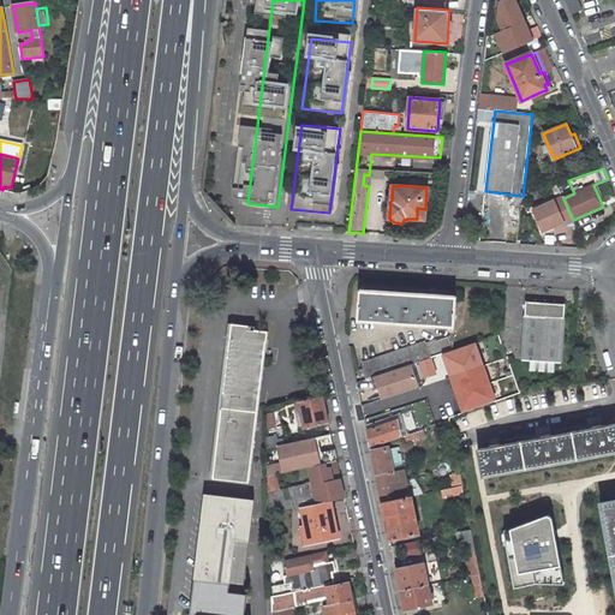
[(562,196),(533,209),(543,232),(563,222),(565,225),(573,220),(563,198),(562,196)]
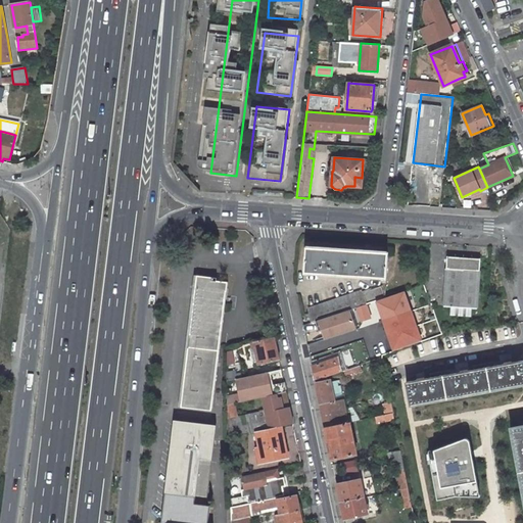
[(304,272),(386,278),(388,252),(306,246),(304,272)]
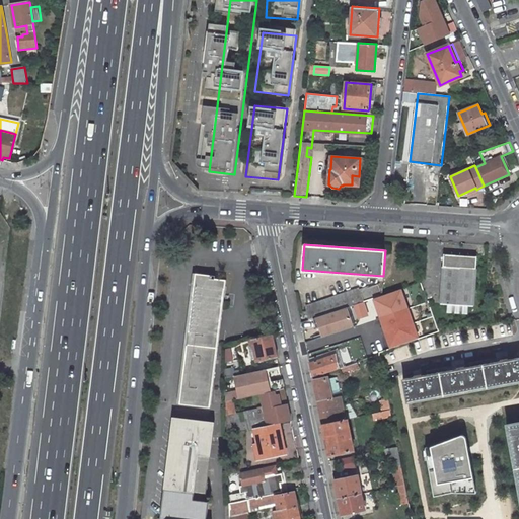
[(444,254),(440,304),(447,304),(447,312),(467,313),(467,306),(473,306),(476,256),(444,254)]
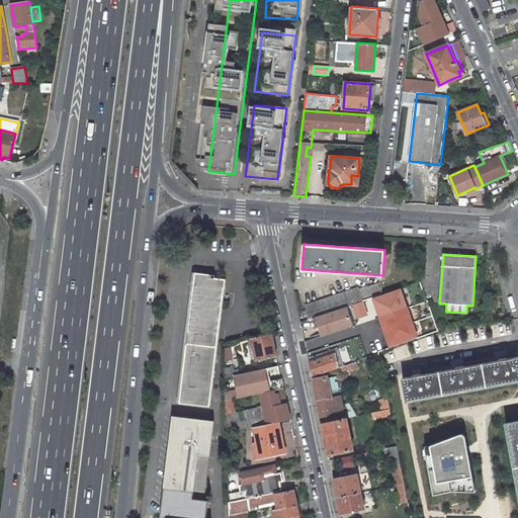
[(200,294),(192,293),(180,398),(210,402),(224,288),(225,288),(226,279),(214,277),(214,274),(209,274),(209,277),(203,276),(200,294)]
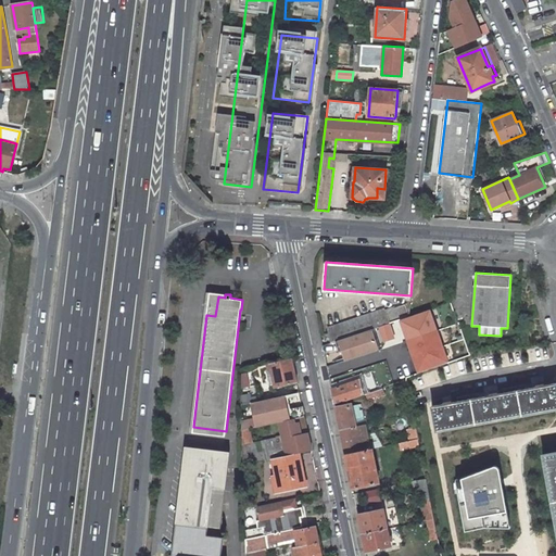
[(218,297),(209,295),(206,315),(215,316),(218,297)]
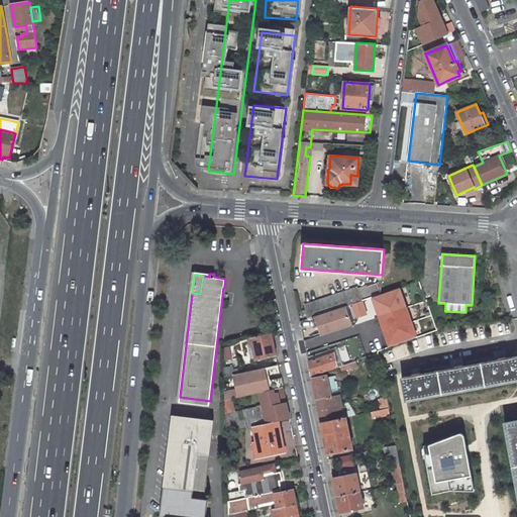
[(305,304),(308,319),(312,317),(318,315),(344,306),(347,305),(378,295),(379,283),(358,289),(357,287),(305,304)]
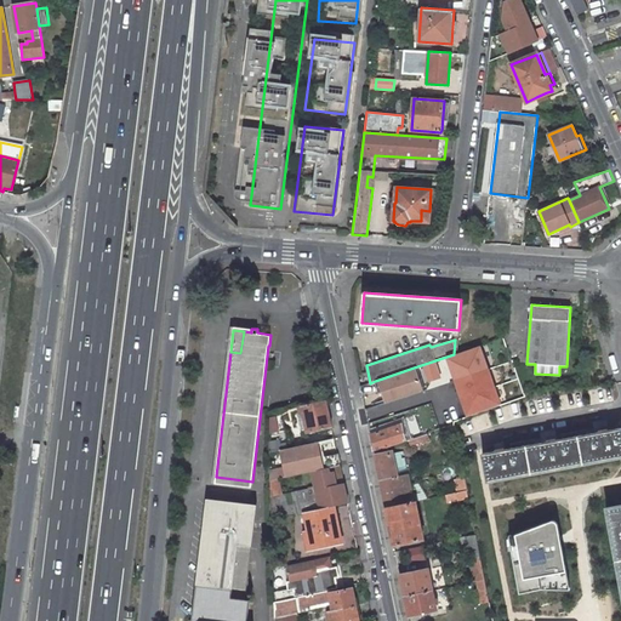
[(513,362),(497,366),(506,391),(520,386),(513,362)]
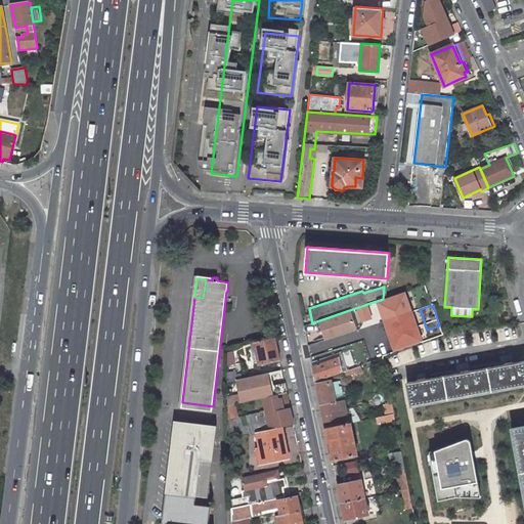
[(322,319),(316,321),(319,332),(322,331),(324,330),(328,339),(359,329),(356,319),(352,320),(349,310),(322,319)]
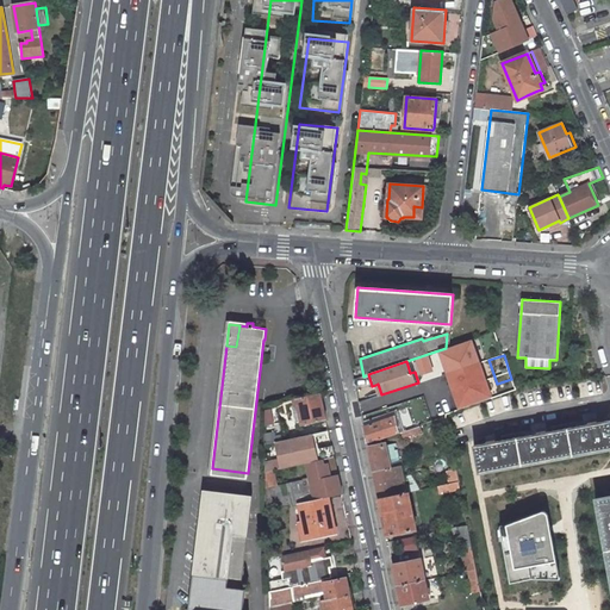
[(417,386),(423,402),(433,398),(427,383),(417,386)]
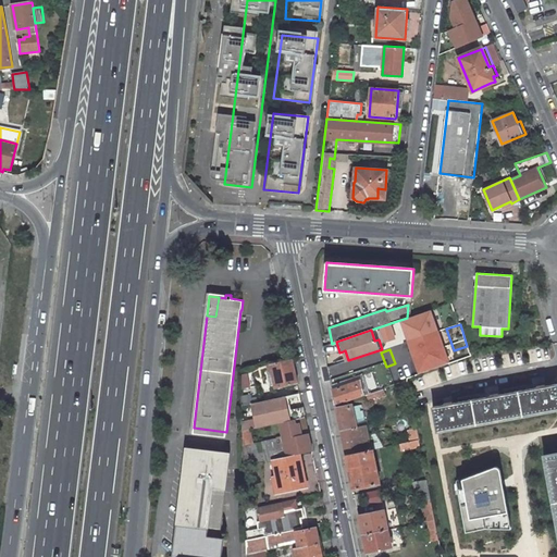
[(271,367),(275,387),(298,382),(293,359),(271,364),(271,363),(268,364),(268,368),(271,367)]
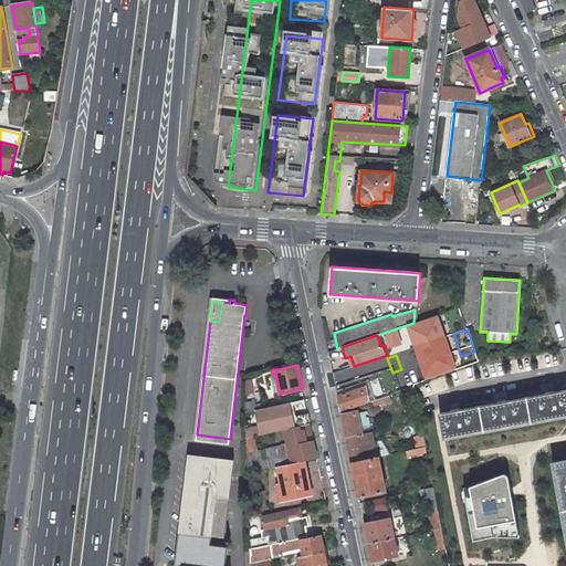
[(380,381),(378,378),(337,392),(338,396),(380,381)]
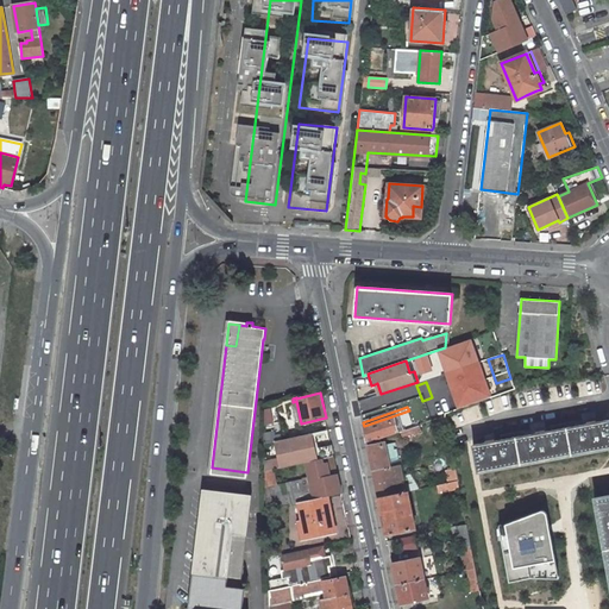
[(409,410),(364,426),(368,443),(414,426),(409,410)]
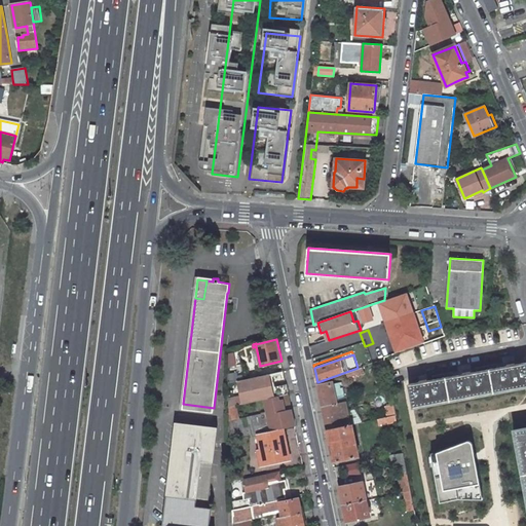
[(413,408),(525,386),(525,362),(515,365),(515,364),(508,365),(508,366),(472,373),(471,372),(463,373),(464,374),(427,381),(427,380),(420,381),(420,382),(409,384),(413,408)]
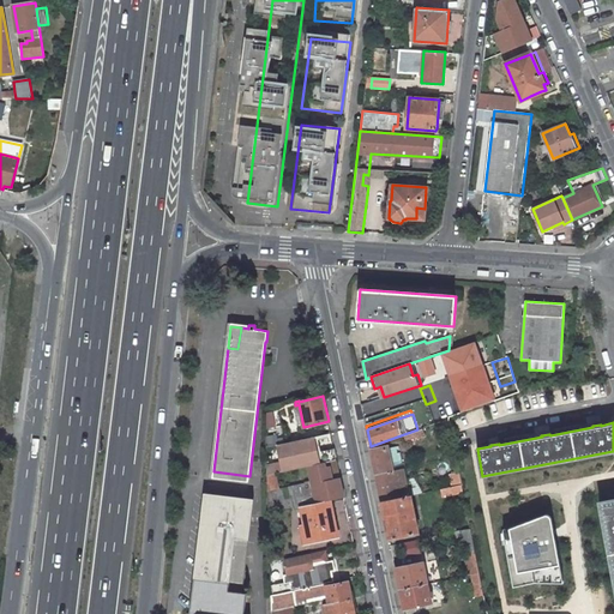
[(284,425),(266,428),(266,446),(278,444),(288,443),(284,425)]
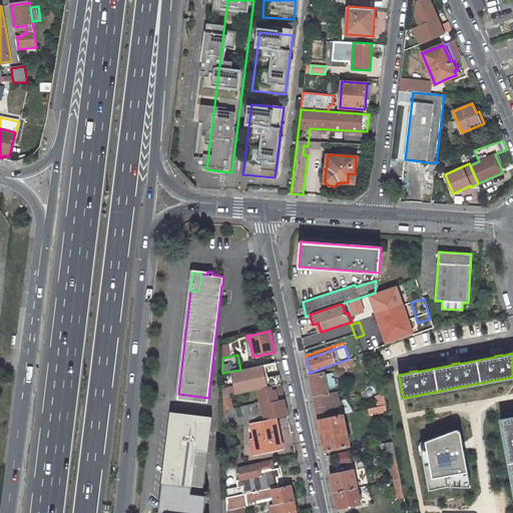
[(223,388),(223,397),(236,394),(250,391),(268,387),(282,384),(279,375),(269,377),(266,378),(263,365),(240,370),(232,371),(235,385),(223,388)]
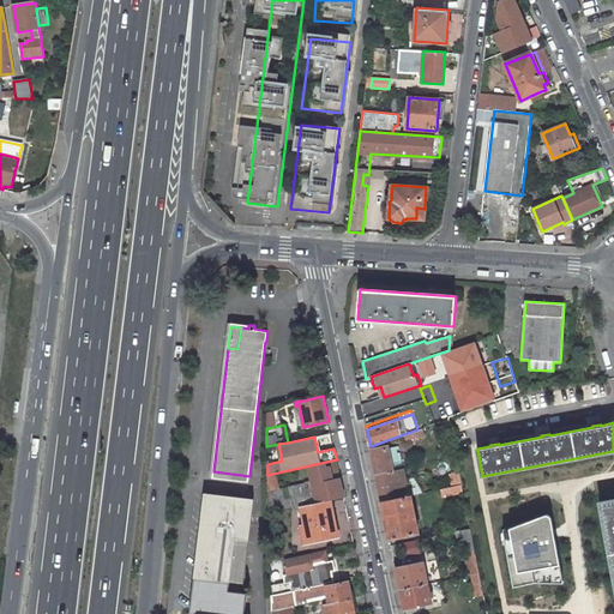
[(385,446),(371,450),(375,474),(391,470),(390,467),(386,449),(385,446)]
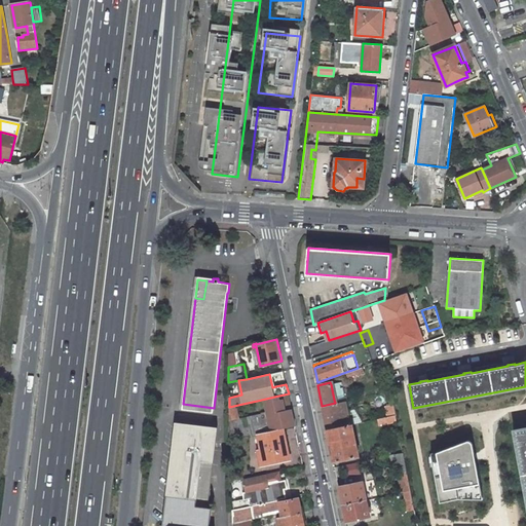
[(341,382),(331,384),(334,400),(345,398),(343,387),(340,388),(340,385),(342,384),(341,382)]
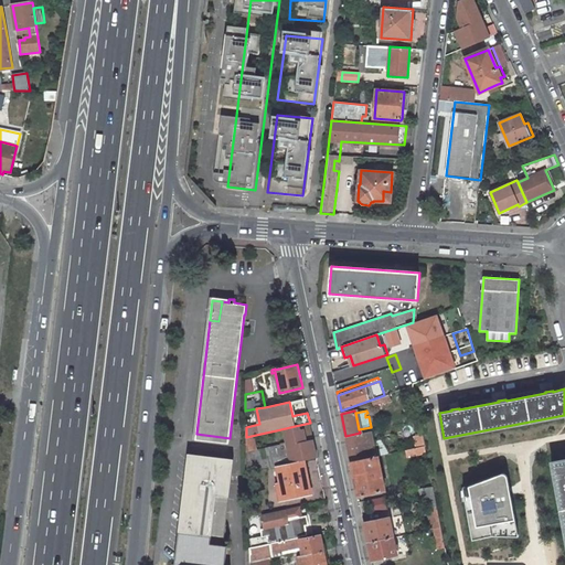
[(280,445),(246,451),(247,471),(277,466),(304,460),(317,457),(310,423),(295,426),(276,430),(278,440),(284,439),(283,433),(285,432),(287,444),(280,445)]
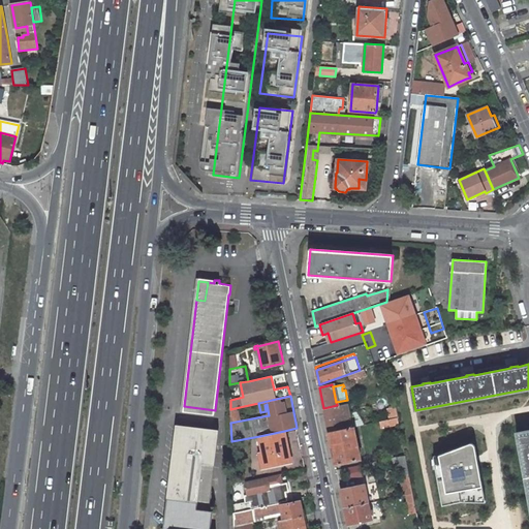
[(337,405),(323,408),(329,432),(352,427),(354,427),(353,426),(351,427),(347,403),(337,405)]
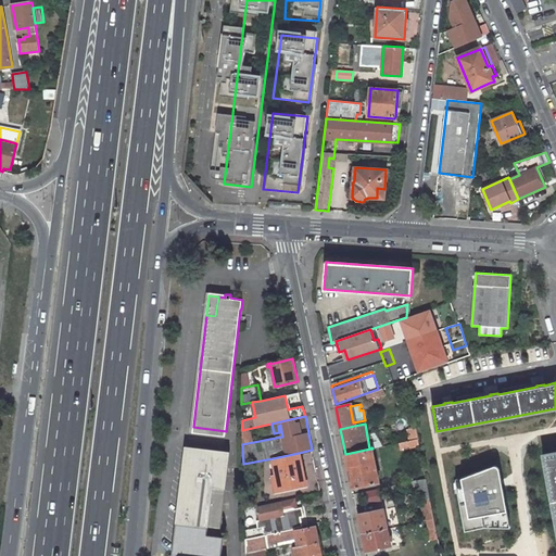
[(418,439),(399,443),(400,450),(419,445),(418,439)]
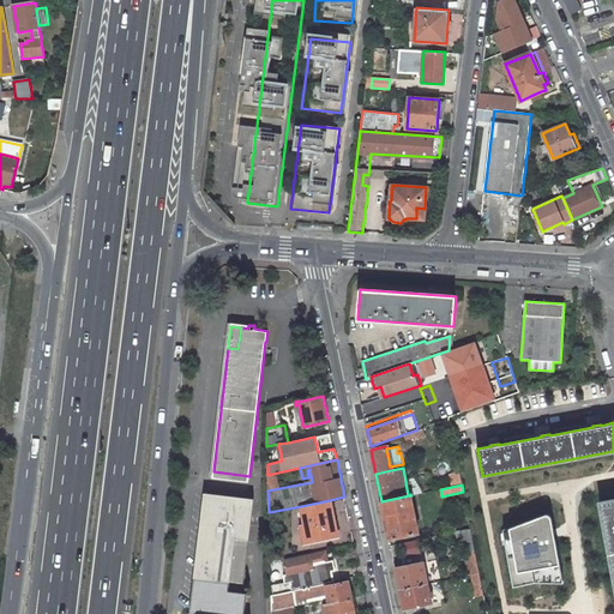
[(252,500),(206,494),(192,613),(186,613),(185,613),(242,613),(246,594),(241,594),(252,500)]
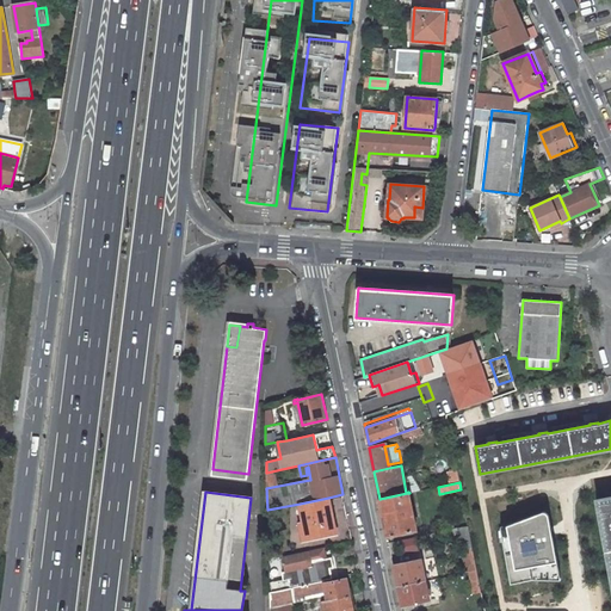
[(407,493),(380,499),(388,536),(417,530),(409,493),(407,493)]
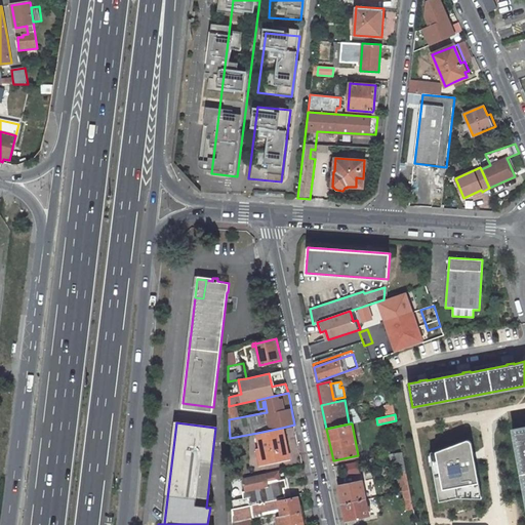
[(524,427),(513,430),(524,496),(524,427)]
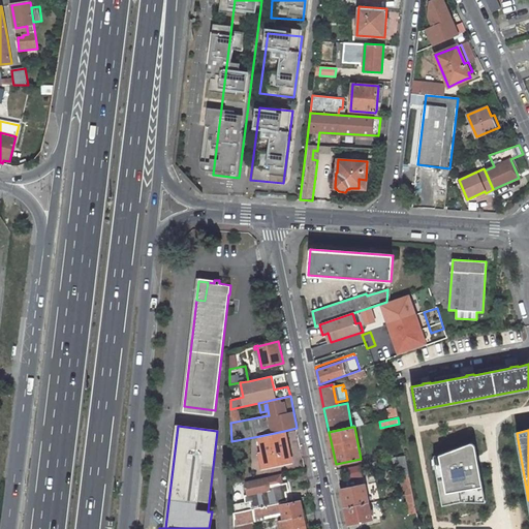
[(267,466),(290,461),(284,431),(259,436),(263,454),(267,466)]
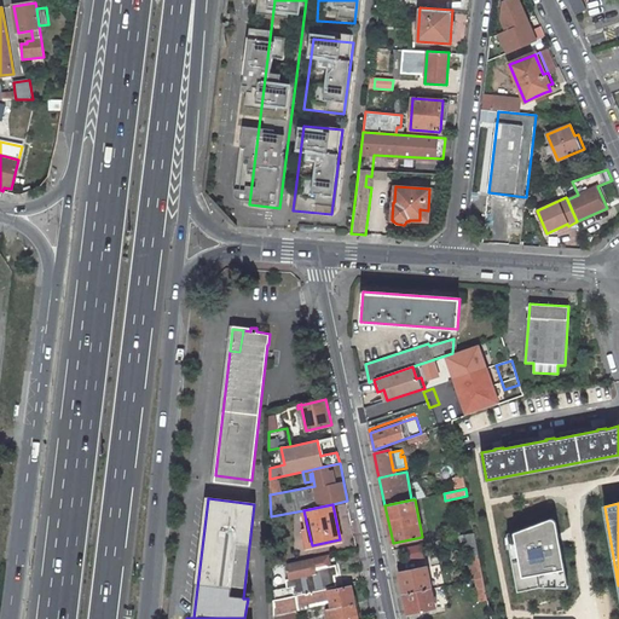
[(557,522),(508,533),(520,595),(544,589),(573,588),(557,522)]
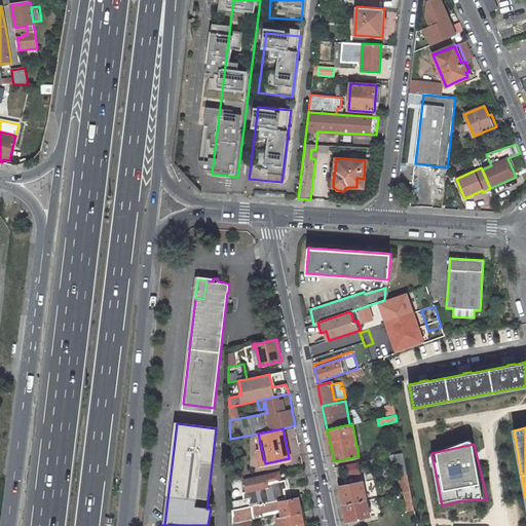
[(410,490),(403,453),(395,455),(402,492),(404,492),(410,490)]
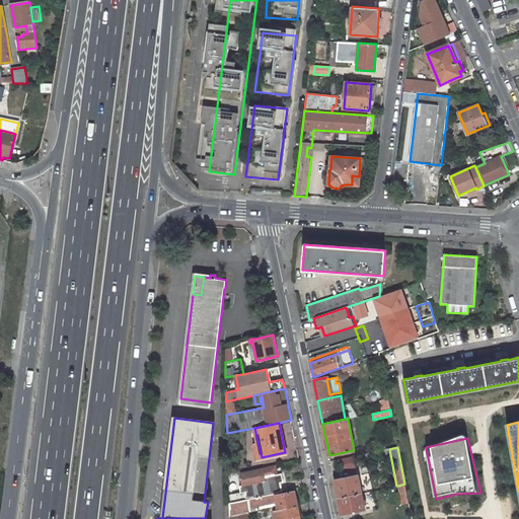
[(243,486),(254,483),(253,480),(265,477),(277,475),(275,466),(240,474),(243,486)]
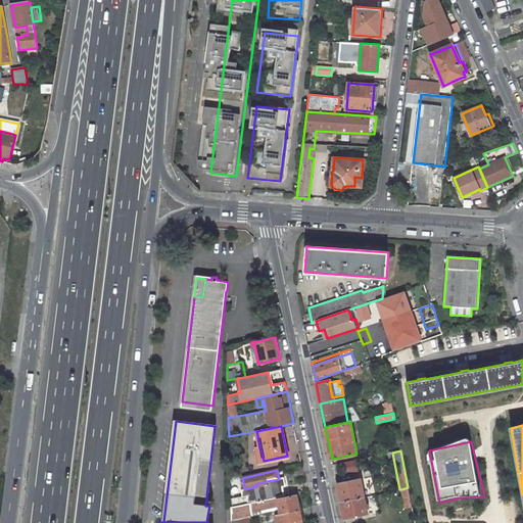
[(361,479),(337,484),(341,502),(364,497),(361,479)]
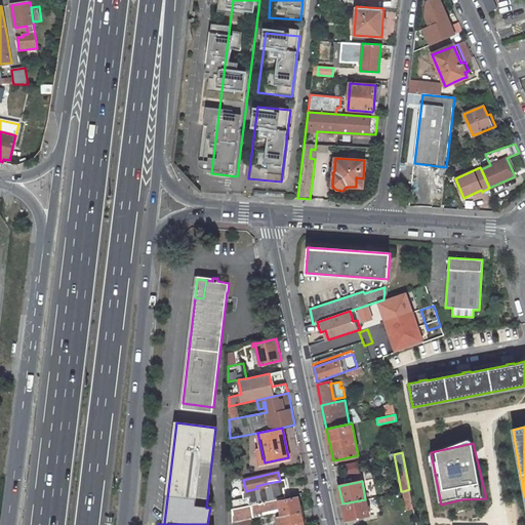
[(413,509),(409,489),(403,491),(407,511),(408,510),(413,509)]
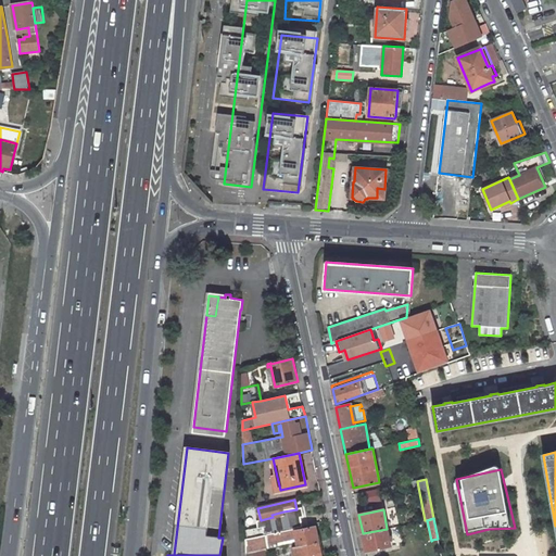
[(245,555),(320,555),(315,527),(295,531),(295,528),(265,534),(248,539),(245,539),(245,555)]
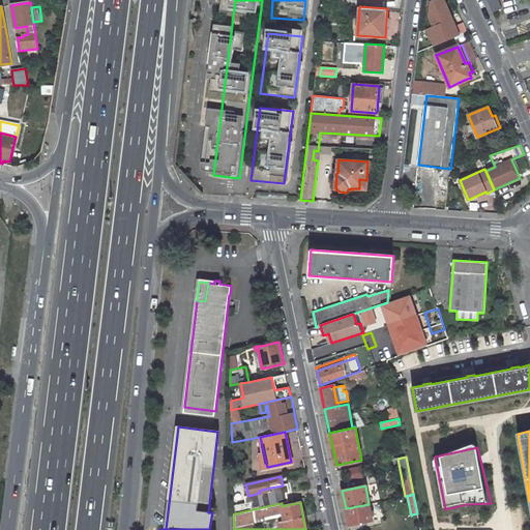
[(251,502),(235,505),(236,513),(253,509),(251,502)]
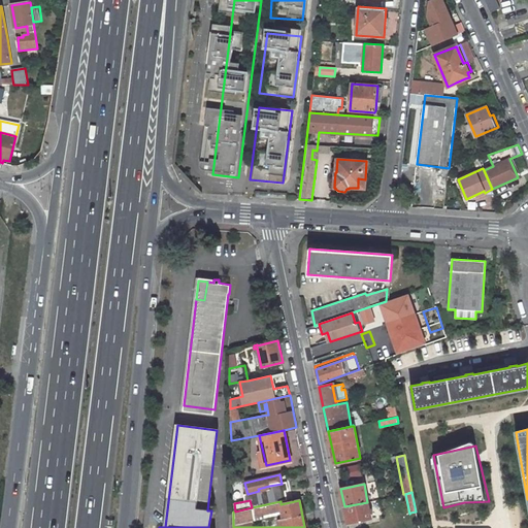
[(367,502),(344,506),(348,524),(371,519),(370,513),(372,513),(372,508),(369,509),(367,502)]
